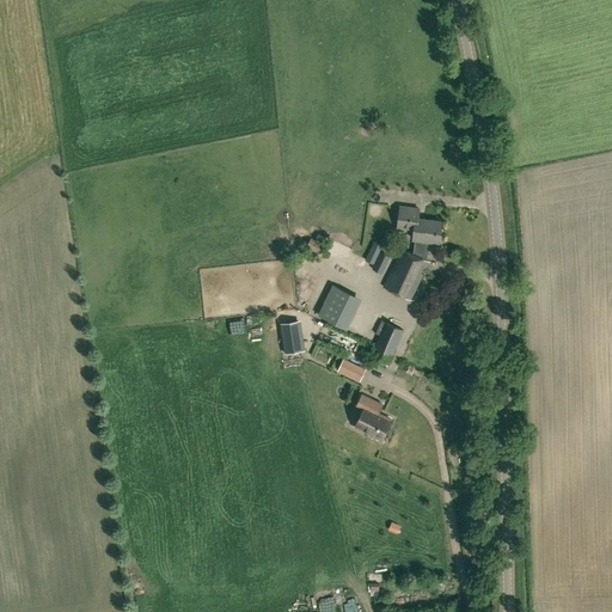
[(380,201),(393,201),(393,190),(380,190),(380,201)]
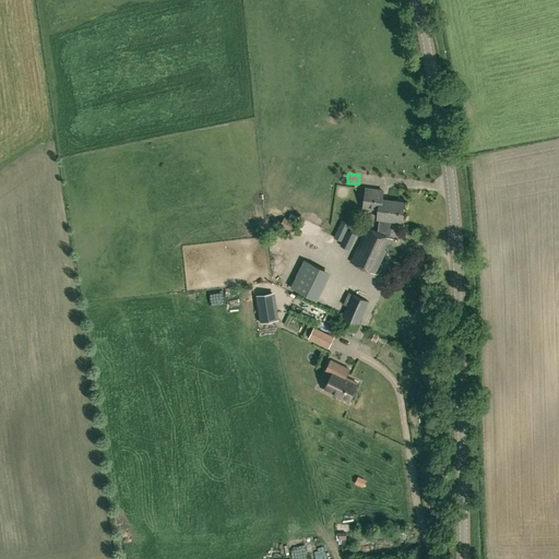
[(383,191),(366,189),(364,207),(371,209),(370,211),(378,212),(378,217),(379,217),(378,232),(390,238),(392,219),(401,221),(404,202),(382,200),(383,191)]
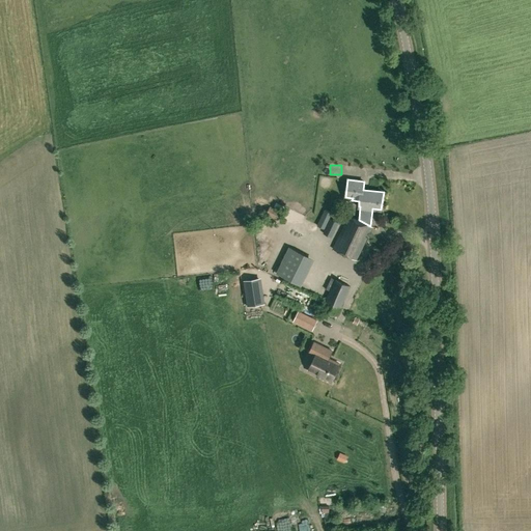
[(278,220),(282,212),(270,206),(266,214),(278,220)]
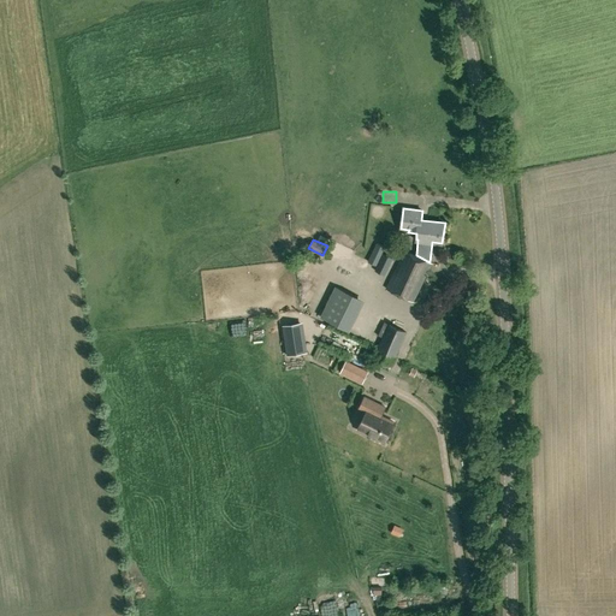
[(377,243),(367,261),(377,266),(385,247),(377,243)]
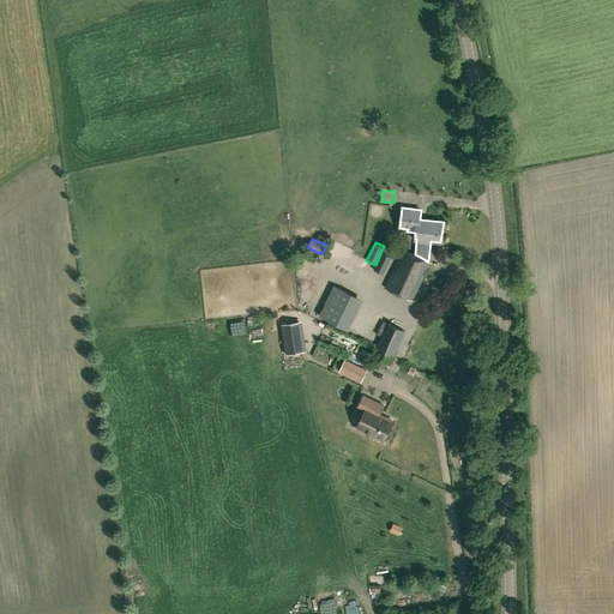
[(431,262),(428,262),(415,254),(403,250),(385,288),(413,301),(431,262)]
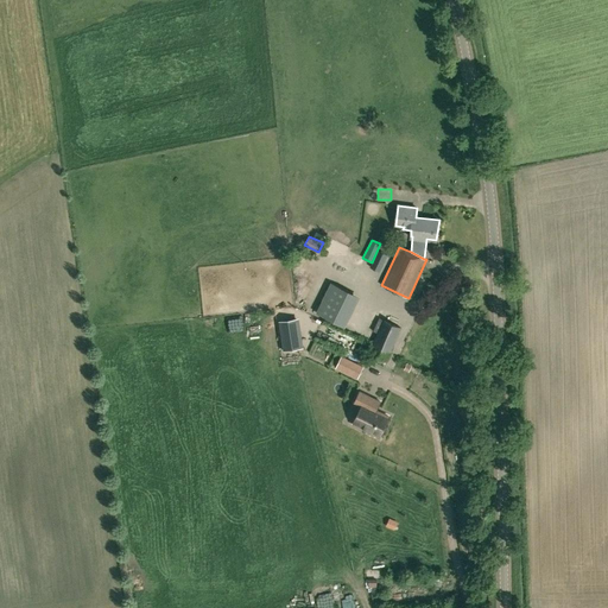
[(378,249),(372,263),(369,266),(380,271),(388,255),(378,249)]
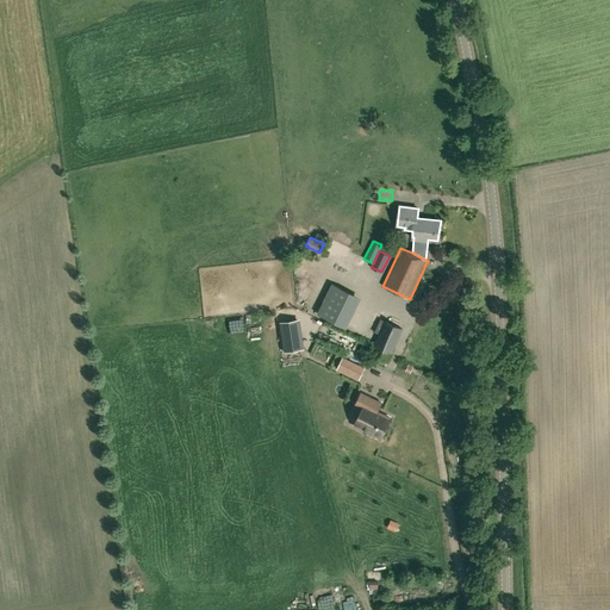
[(322,313),(353,328),(367,296),(335,281),(322,313)]
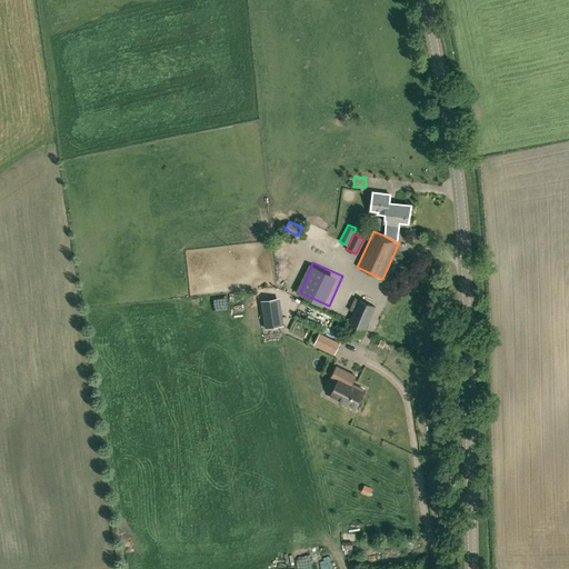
[(272,299),(276,326),(282,325),(279,298),(272,299)]
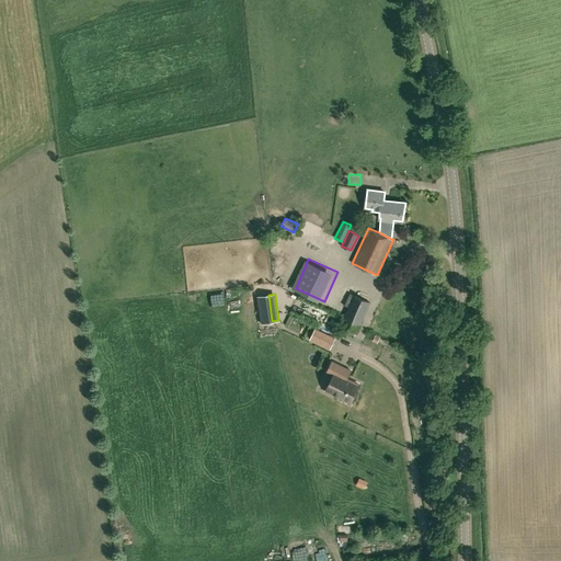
[(354,295),(348,307),(341,324),(356,331),(369,302),(354,295)]
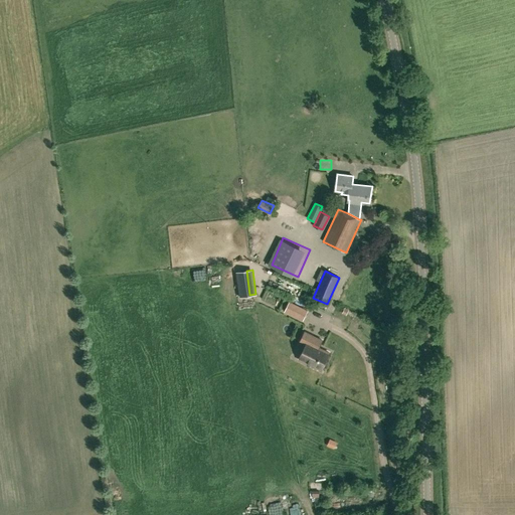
[(308,310),(289,302),(285,312),(303,321),(308,310)]
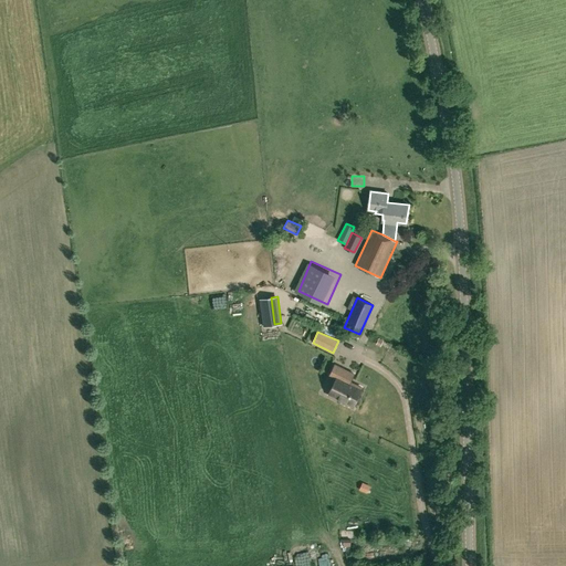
[(327,396),(353,408),(363,388),(350,381),(355,374),(335,364),(329,375),(336,378),(327,396)]
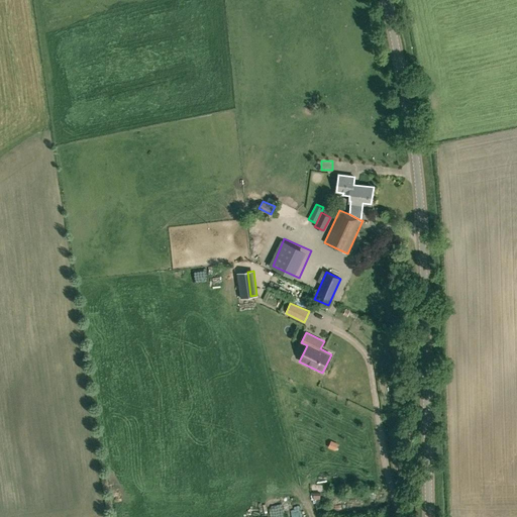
All buildings are outlined.
